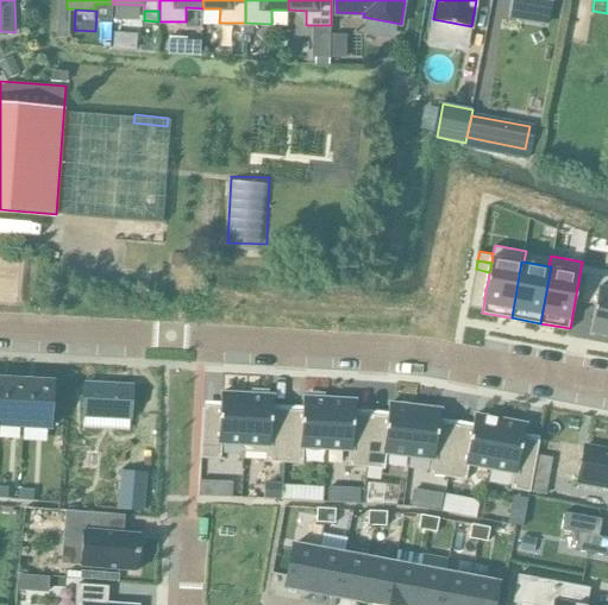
[(476,269),(475,278),(488,281),(489,272),(476,269)]
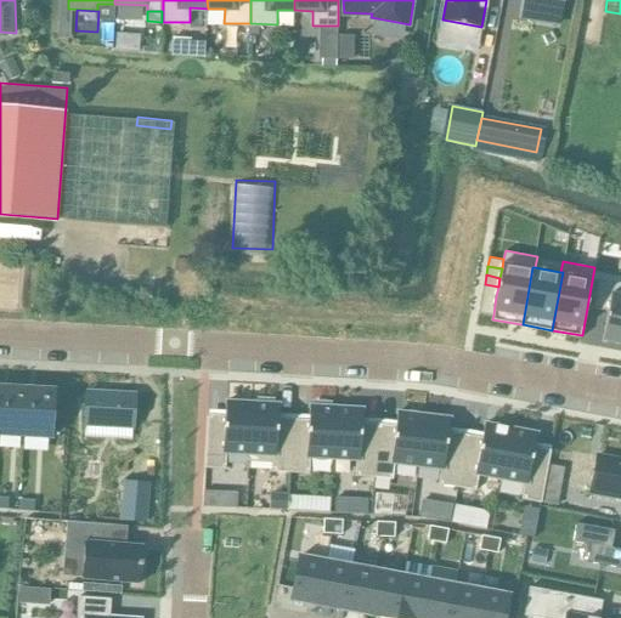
[(620,282),(599,278),(594,306),(609,310),(603,340),(620,342),(620,282)]
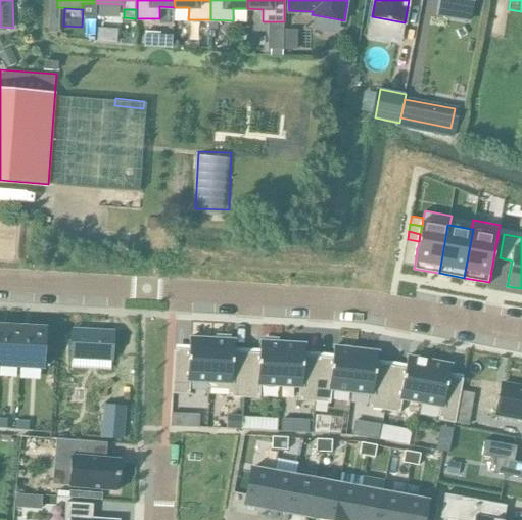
[(408,239),(406,247),(417,249),(419,241),(408,239)]
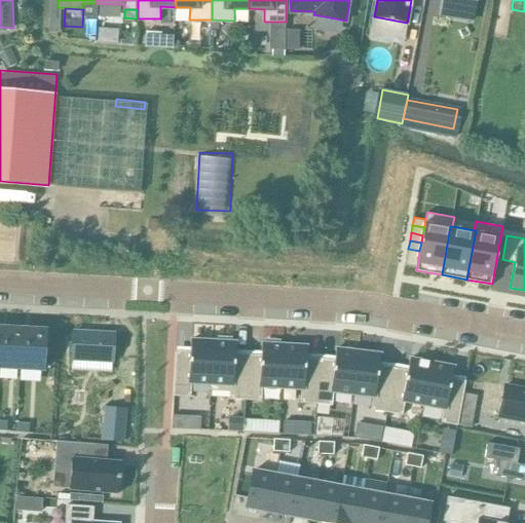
[(408,249),(407,256),(418,258),(419,251),(408,249)]
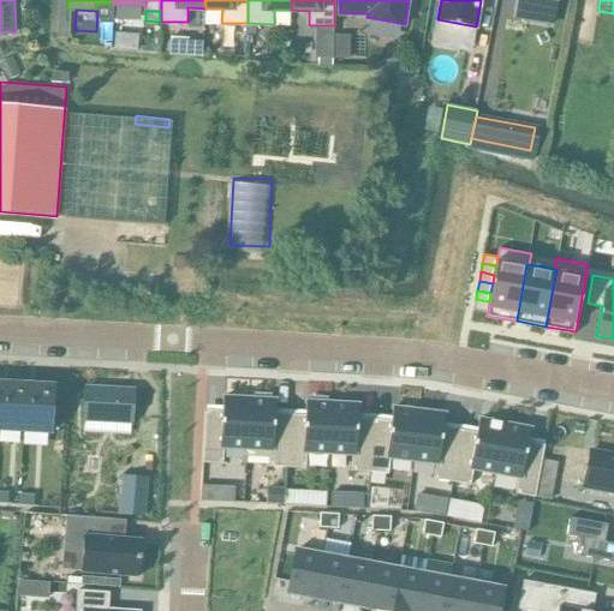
[(476,299),(474,309),(488,311),(489,301),(476,299)]
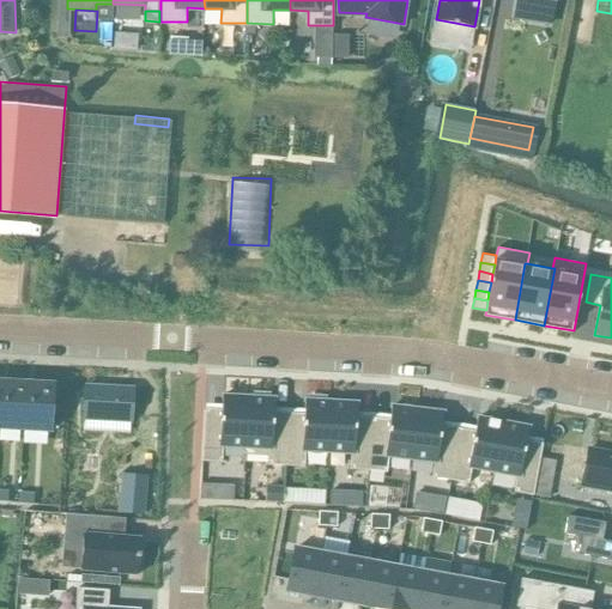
[(0,387),(0,426),(24,427),(26,382),(0,381),(0,387)]
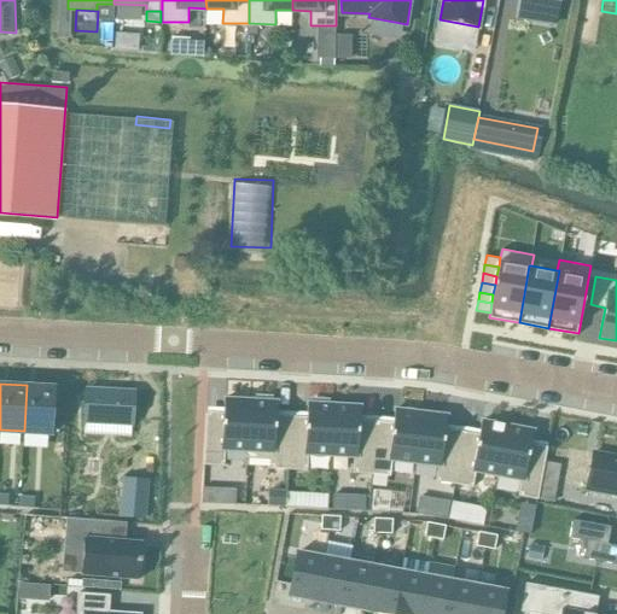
[(27,385),(24,431),(51,433),(53,386),(27,385)]
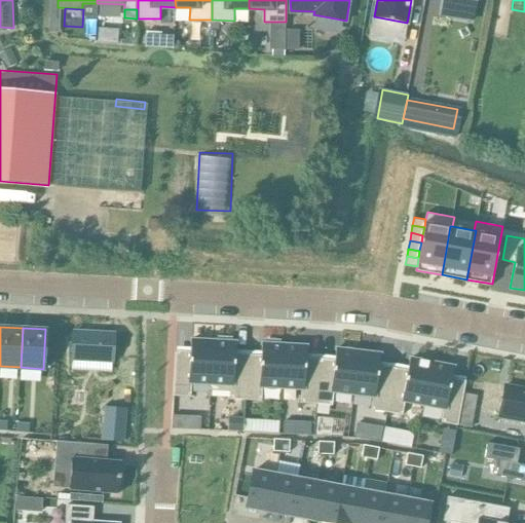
[(74,330),(72,357),(113,360),(114,333),(74,330)]
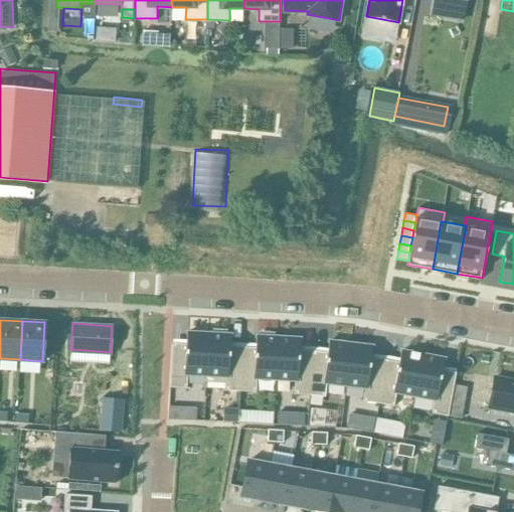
[(206,375),(206,381),(226,382),(226,389),(240,390),(243,347),(230,346),(231,334),(226,334),(227,330),(213,329),(213,333),(209,333),(207,375),(206,375)]
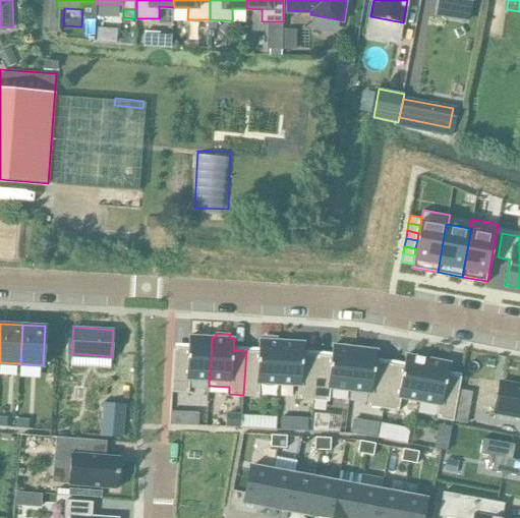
[(246,351),(243,395),(260,396),(261,383),(280,384),(282,340),(278,340),(278,336),(265,335),(264,339),(260,339),(260,351),(246,351)]
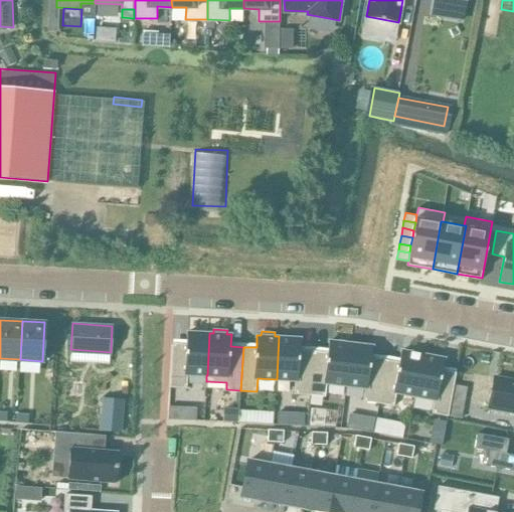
[(173,343),(171,387),(187,388),(188,374),(206,375),(207,375),(209,333),(187,332),(186,344),(173,343)]
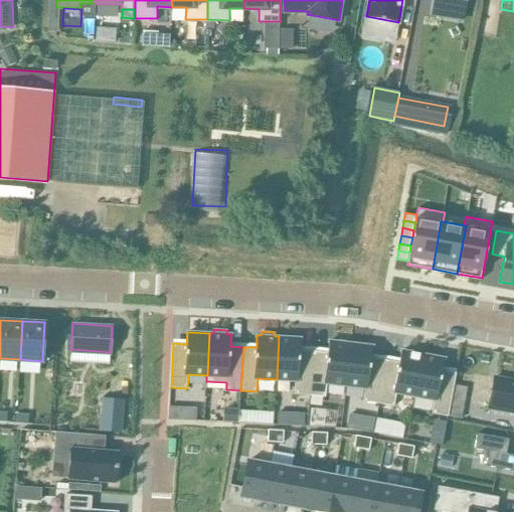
[(279,336),(277,379),(296,379),(295,393),(310,393),(314,350),(300,349),(301,337),(279,336)]
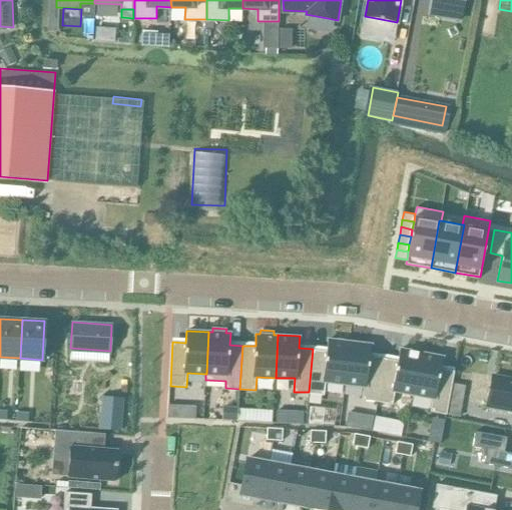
[(313,349),(309,392),(325,394),(326,381),(345,383),(350,341),(329,339),(327,351),(313,349)]
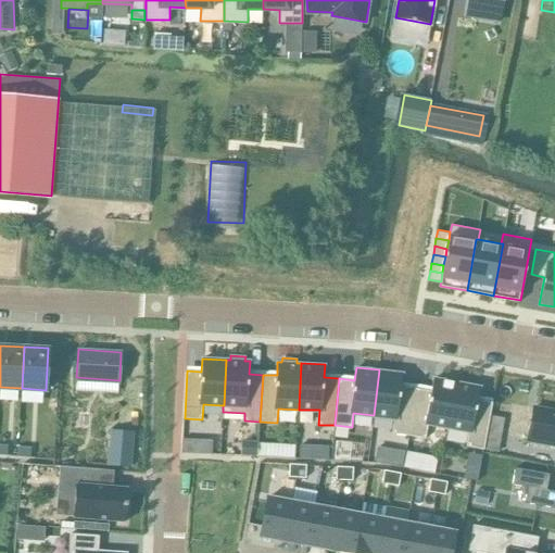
[(379,369),(374,415),(394,418),(393,432),(410,435),(417,387),(402,386),(403,373),(379,369)]
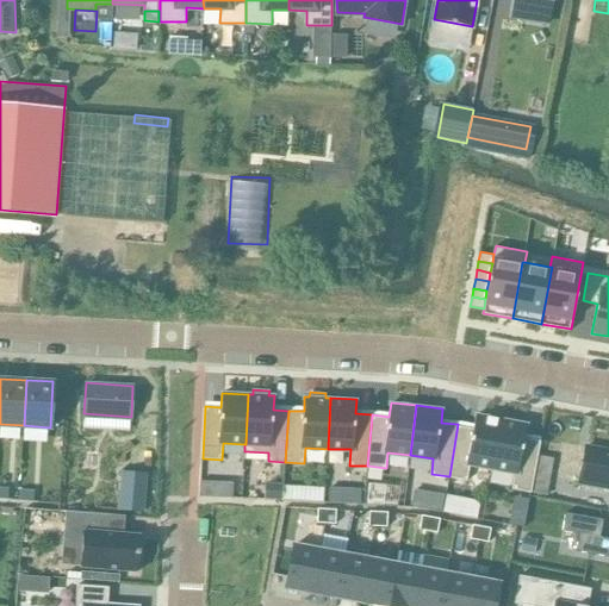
[(458,424),(449,476),(467,479),(471,464),(492,468),(502,418),(477,413),(473,428),(458,424)]
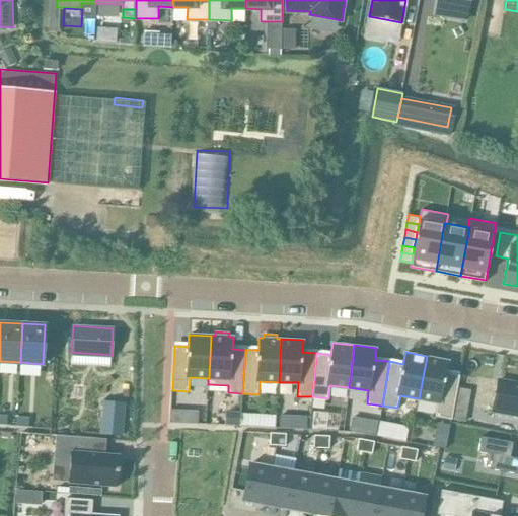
[(427,356),(419,398),(438,402),(436,416),(452,419),(460,374),(446,372),(449,360),(427,356)]
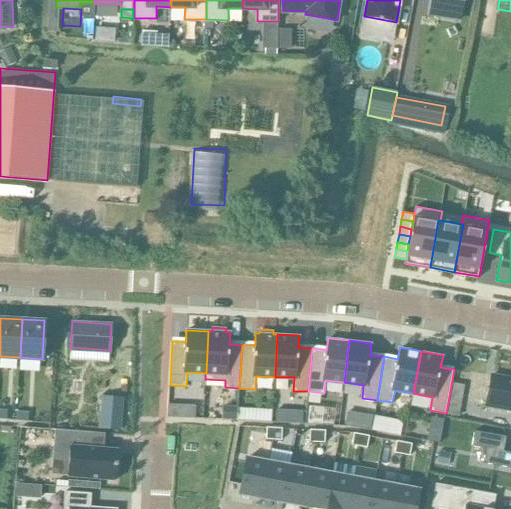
[(491,405),(510,408),(510,377),(497,375),(491,405)]
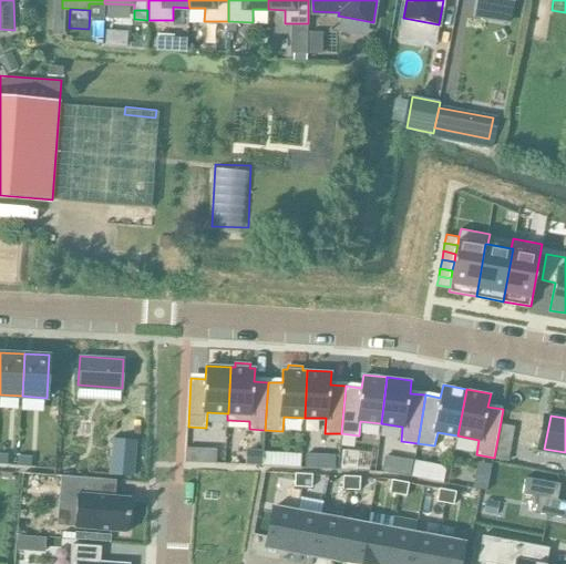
[(114,438),(111,473),(133,475),(136,440),(114,438)]
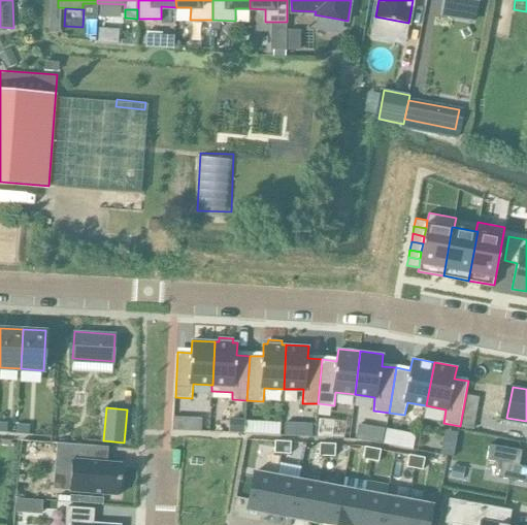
[(177,425),(206,426),(206,414),(178,413),(177,425)]
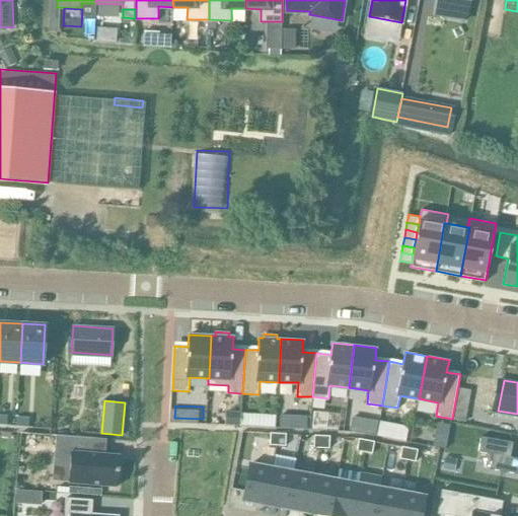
[(244,411),(244,422),(278,423),(278,411),(244,411)]
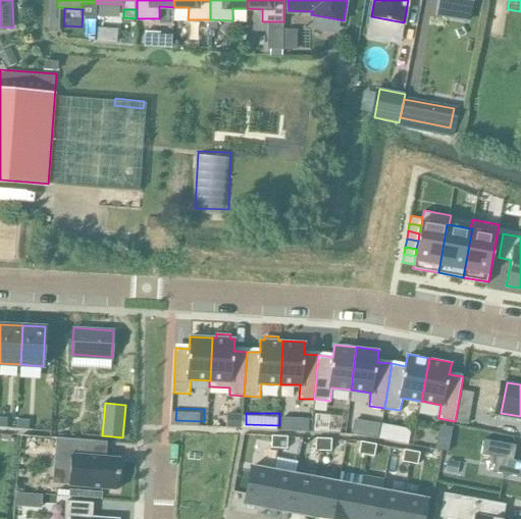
[(311,428),(311,416),(283,414),(282,426),(311,428)]
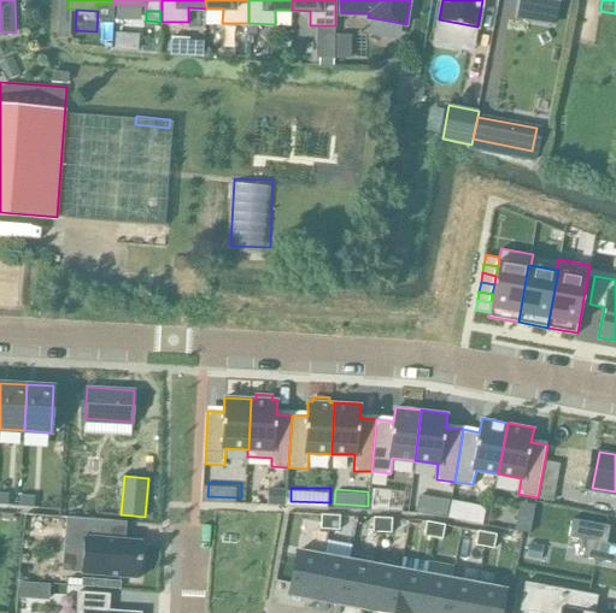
[(418,508),(451,513),(453,495),(421,490),(418,508)]
